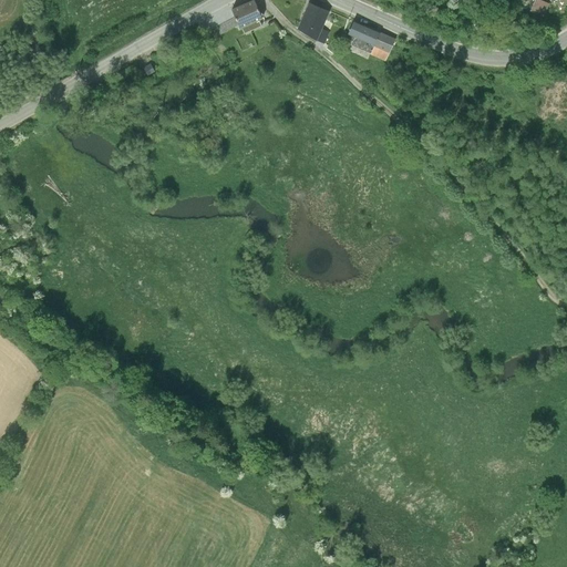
[(233,10),(235,16),(240,28),(263,19),(255,0),(233,10)]
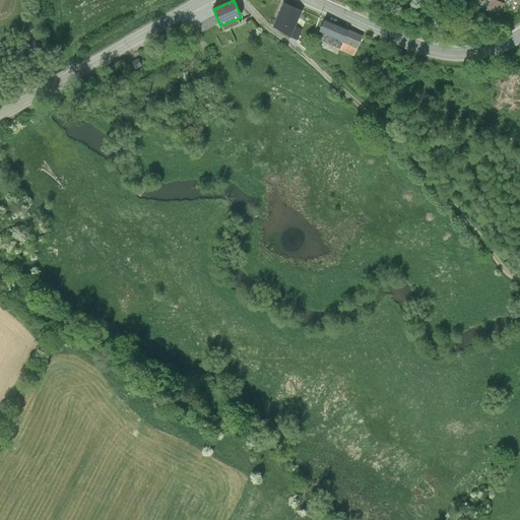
[(502,1),(499,0),(463,0),(497,15),(502,1)]
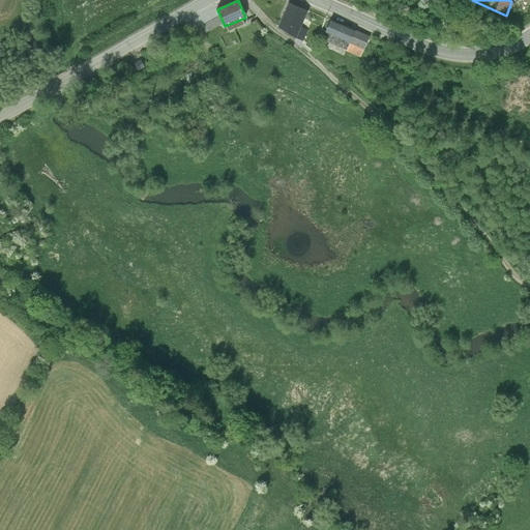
[(304,8),(289,1),(276,27),(299,38),(304,26),(297,23),(304,8)]
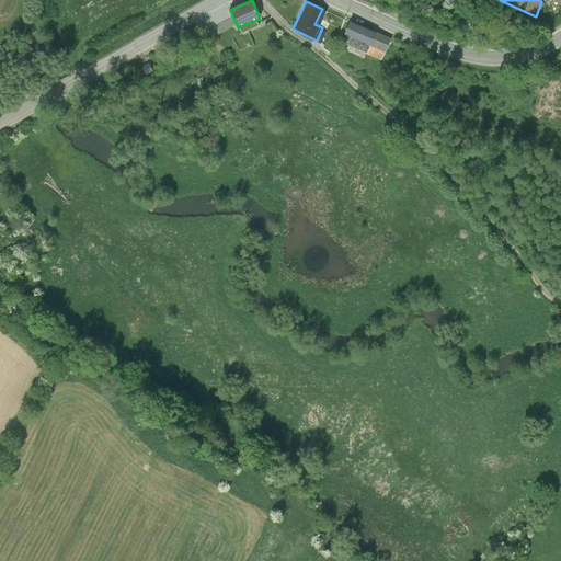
[(348,22),(343,34),(369,45),(366,54),(382,59),(390,38),(369,30),(348,22)]
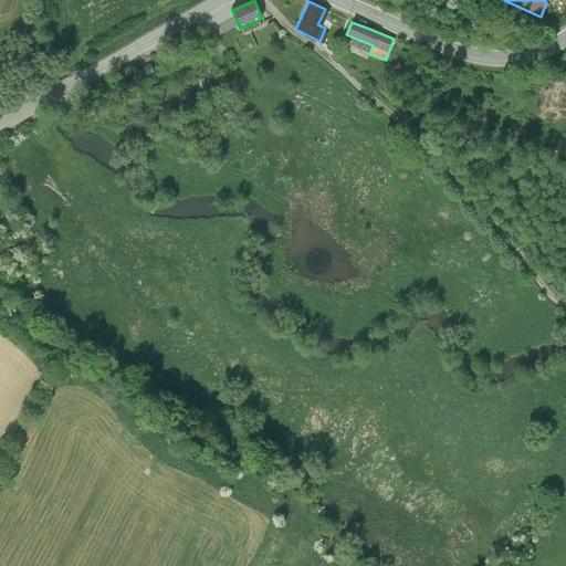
[(150,65),(144,69),(148,77),(155,73),(150,65)]
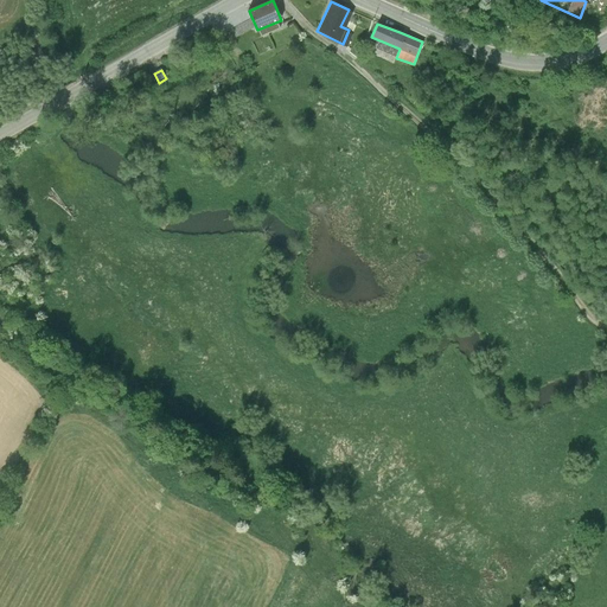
All buildings are outlined.
